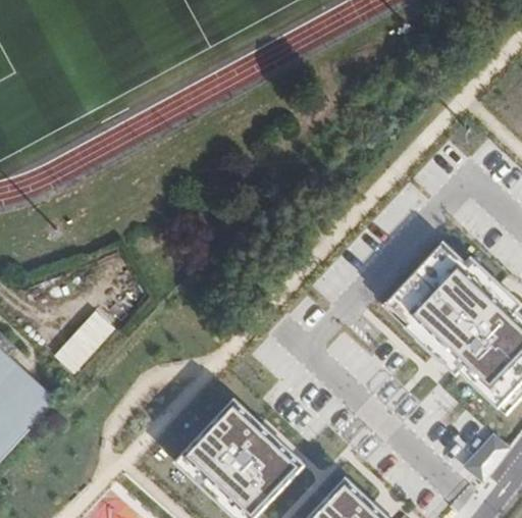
[(521,302),(454,248),(398,318),(518,413),(521,408),(521,302)]
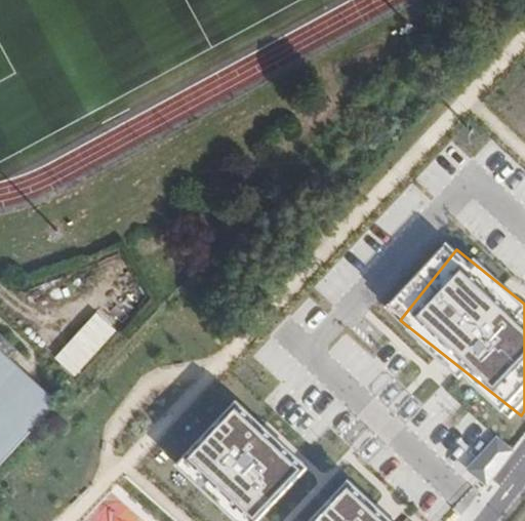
[(97,312),(54,357),(74,375),(116,330),(97,312)]
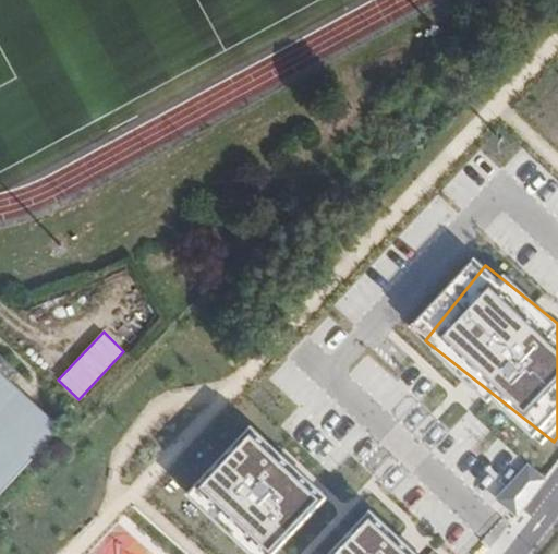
[(0,483),(49,430),(0,384),(7,377),(0,371),(0,483)]
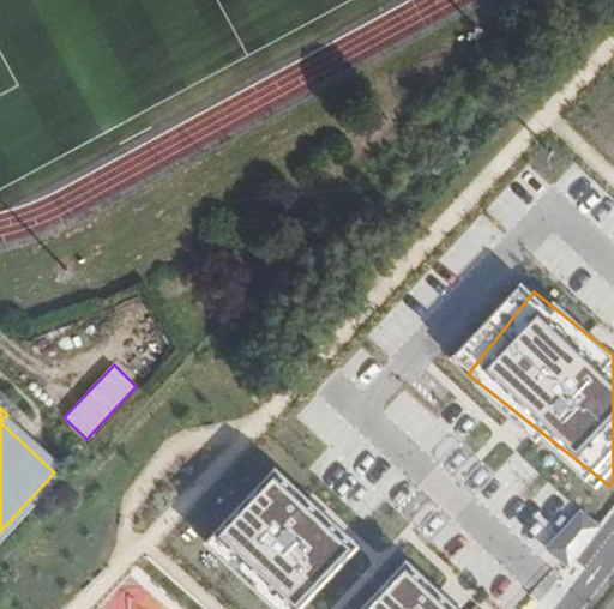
[(277,469),(210,546),(277,608),(302,608),(359,552),(277,469)]
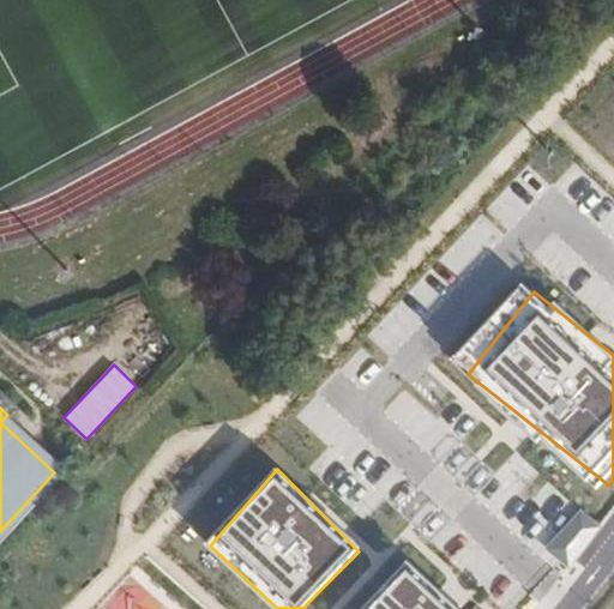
[(456,608),(405,561),(365,608),(456,608)]
